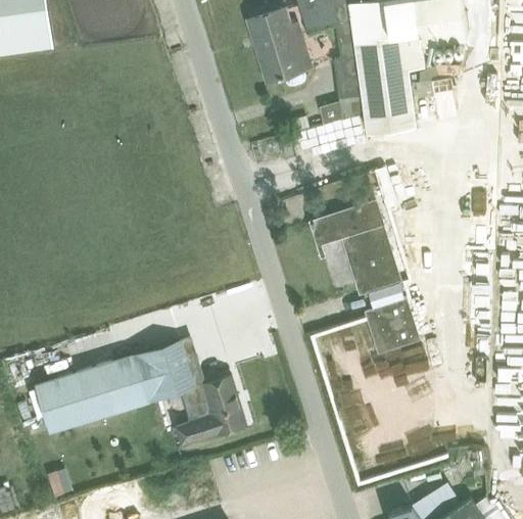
[(0,0),(0,54),(54,47),(47,0),(0,0)]
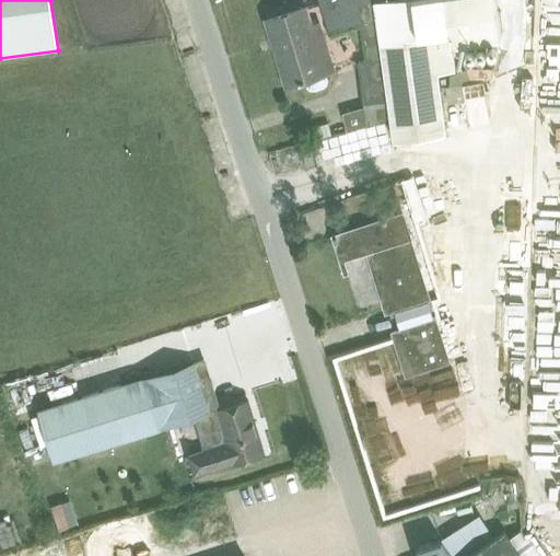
[(319,0),(330,37),(360,29),(365,65),(359,66),(369,129),(391,126),(393,145),(446,137),(438,78),(459,74),(455,45),(504,37),(498,0),(401,0),(376,4),(375,0),(319,0)]
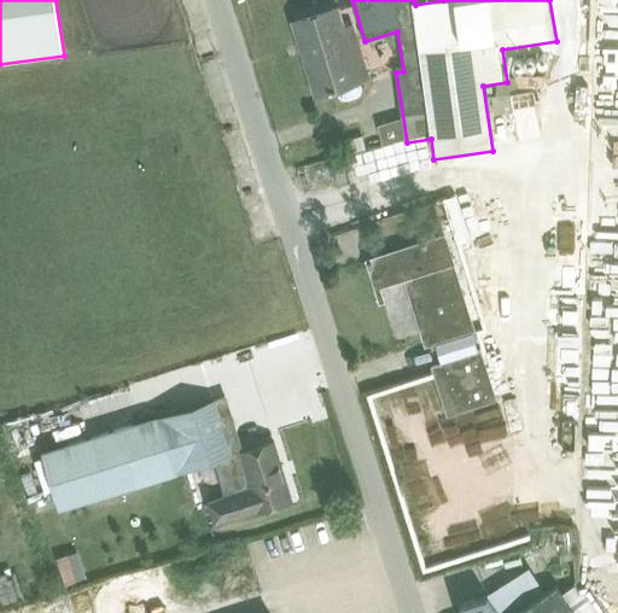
[(331,94),(337,93),(339,99),(343,101),(349,103),(359,99),(361,95),(363,92),(361,83),(369,81),(354,30),(343,33),(337,13),(296,27),(318,98),(331,93),(331,94)]
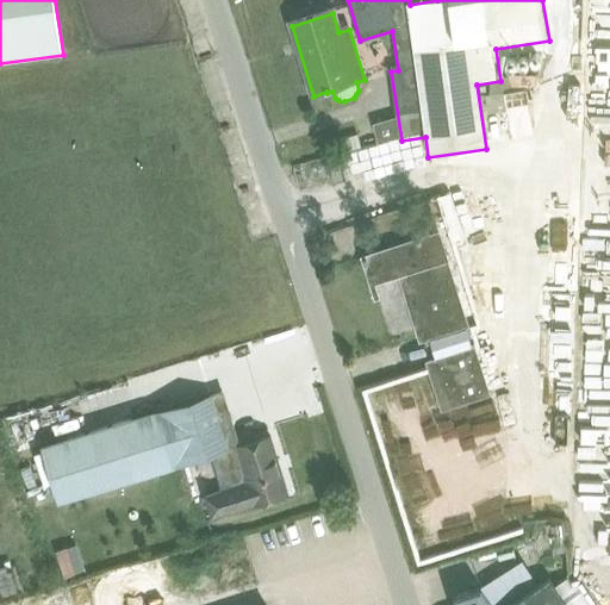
[(346,182),(340,160),(327,163),(332,186),(346,182)]
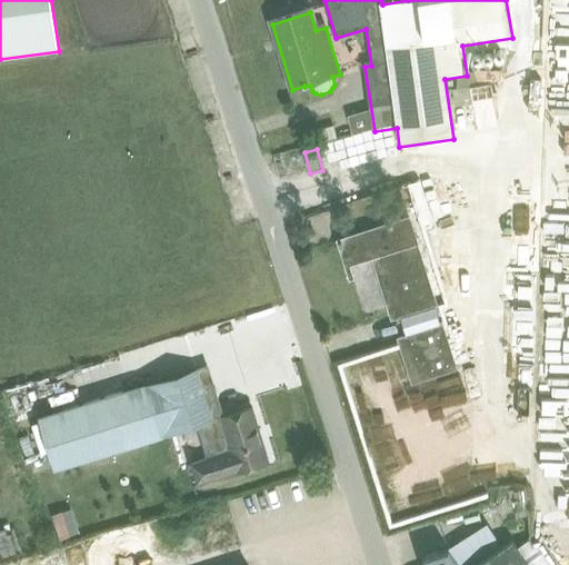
[(407,222),(361,237),(339,244),(347,268),(373,259),(393,321),(435,308),(407,222)]
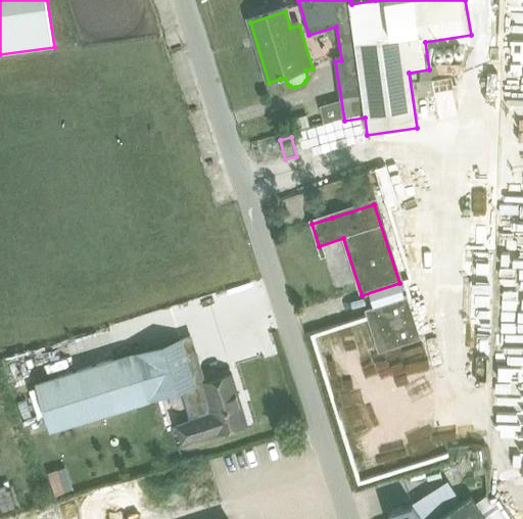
[(435,308),(436,291),(407,302),(368,315),(380,354),(421,341),(421,339),(438,333),(432,318),(430,310),(435,308)]
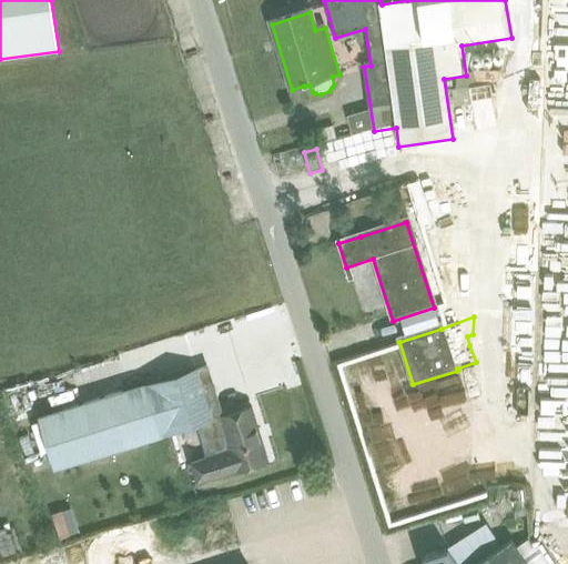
[(166,381),(144,388),(161,440),(182,433),(203,426),(188,374),(166,381)]
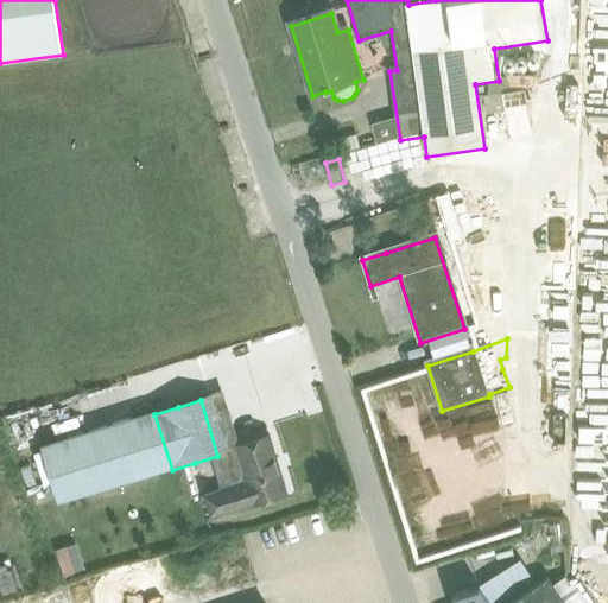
[(154,413),(40,448),(58,505),(172,470),(154,414),(154,413)]
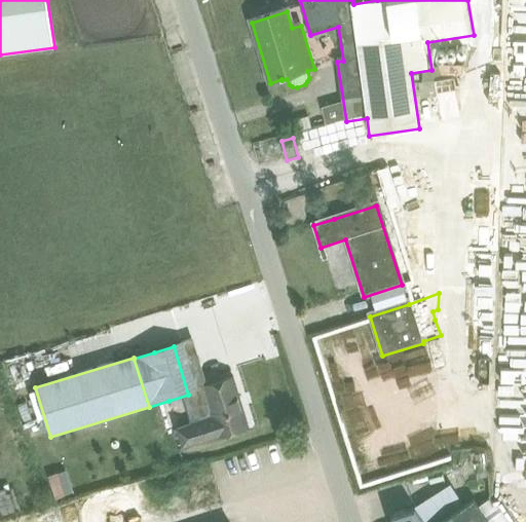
[(233,380),(205,388),(215,418),(178,430),(183,448),(221,437),(221,438),(249,430),(233,380)]
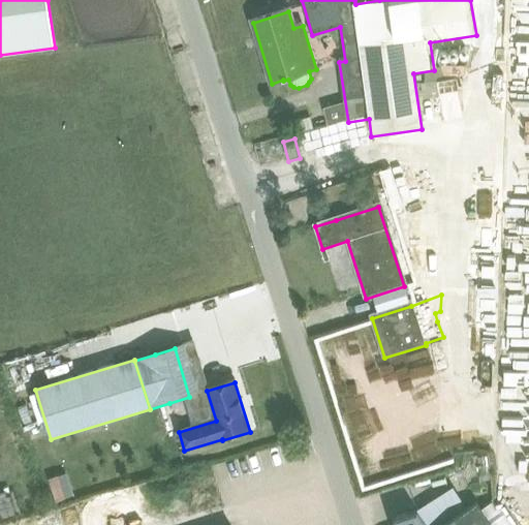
[(528,469),(520,451),(507,457),(519,482),(528,476),(528,469)]
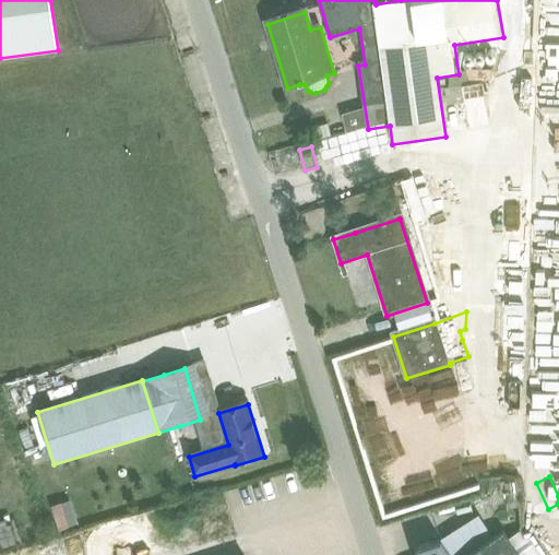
[(70,502),(51,504),(55,529),(73,527),(70,502)]
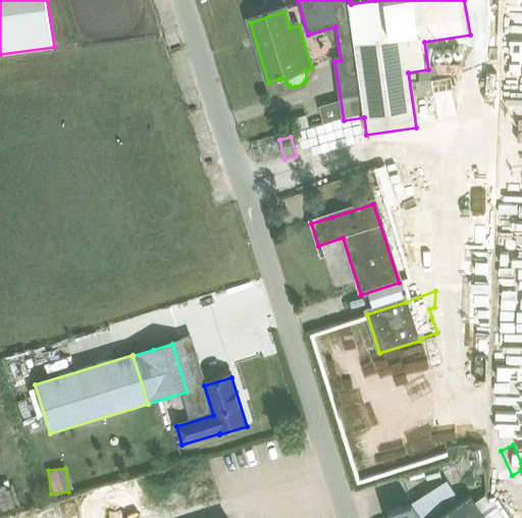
[(482,517),(471,499),(441,517),(482,517)]
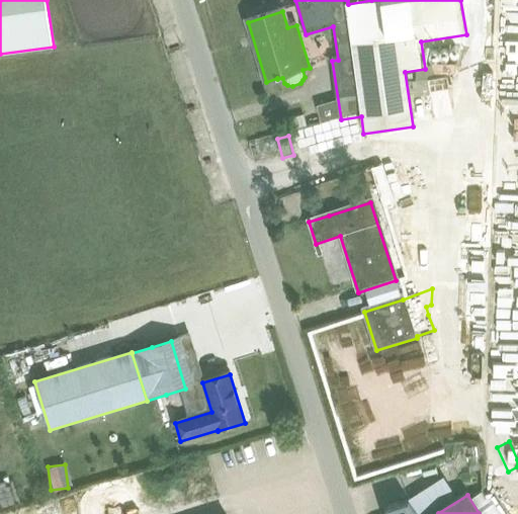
[(415,513),(409,503),(405,505),(385,510),(386,513),(415,513)]
